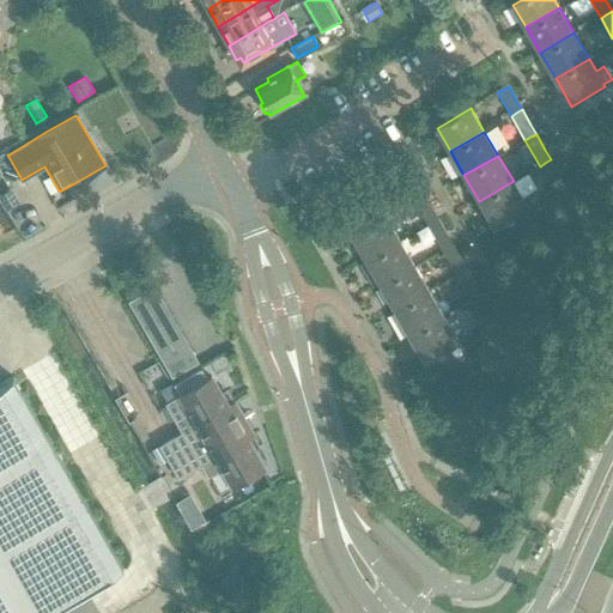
[(545,163),(540,167),(554,192),(556,193),(557,192),(566,186),(565,183),(564,182),(559,175),(551,159),(545,163)]
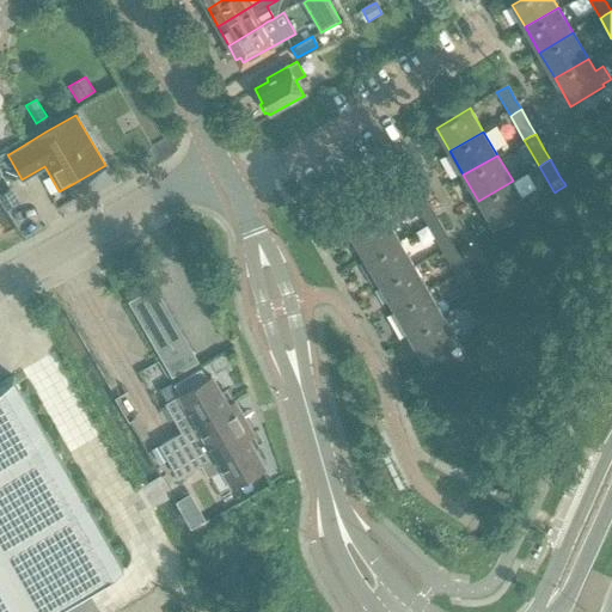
[(527,194),(521,197),(513,181),(478,201),(494,228),(528,208),(527,207),(533,203),(527,194)]
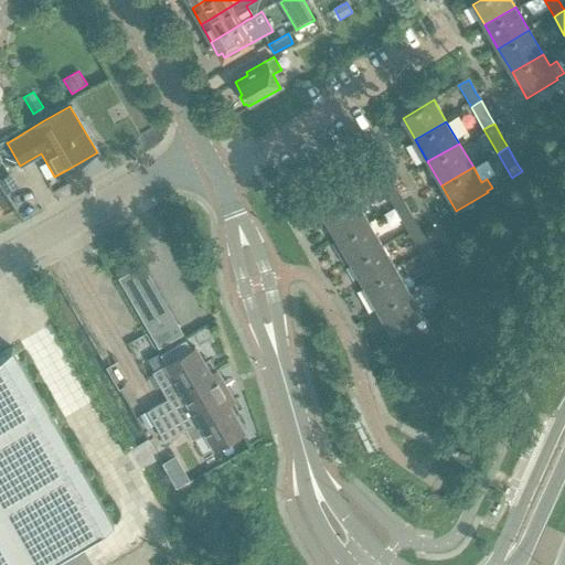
[(11,171),(0,177),(0,185),(3,192),(18,184),(11,171)]
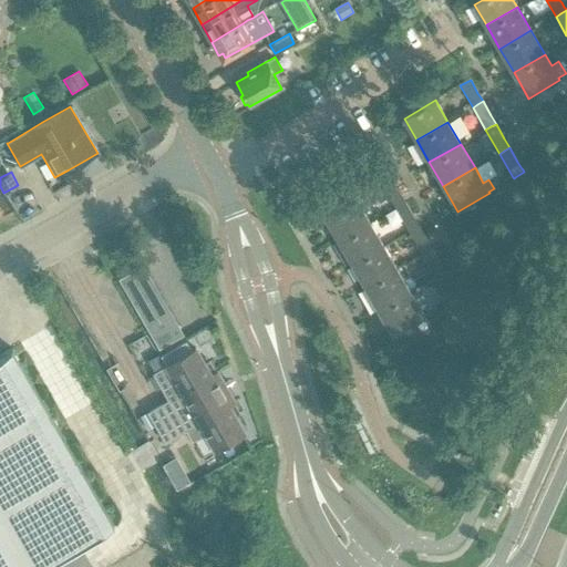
[(391,179),(381,185),(382,185),(387,195),(395,209),(400,207),(405,204),(404,203),(400,195),(391,179)]
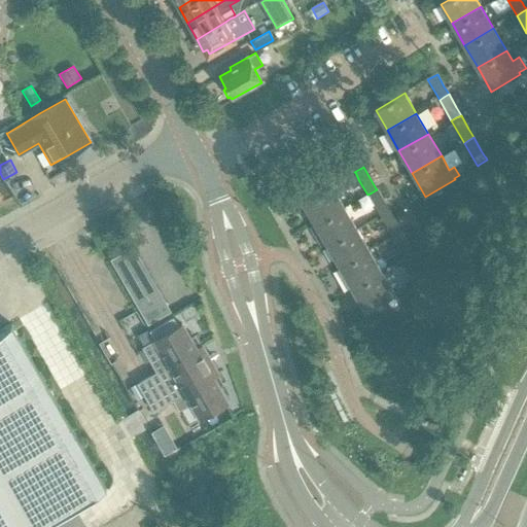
[(481,171),(442,194),(447,203),(486,180),(481,171)]
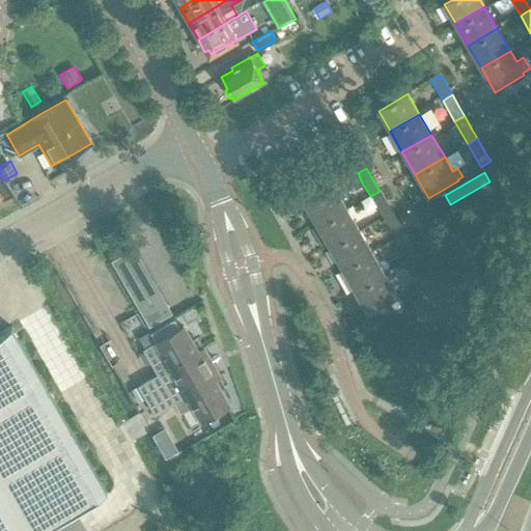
[(335,189),(305,205),(317,226),(332,218),(347,210),(335,189)]
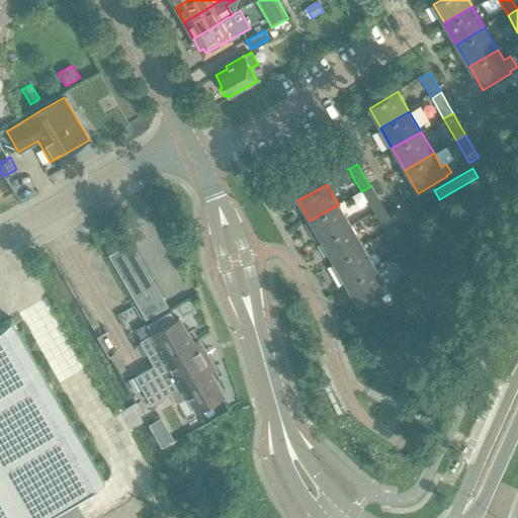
[(365,189),(361,191),(372,211),(377,208),(381,206),(381,205),(377,198),(370,186),(365,189)]
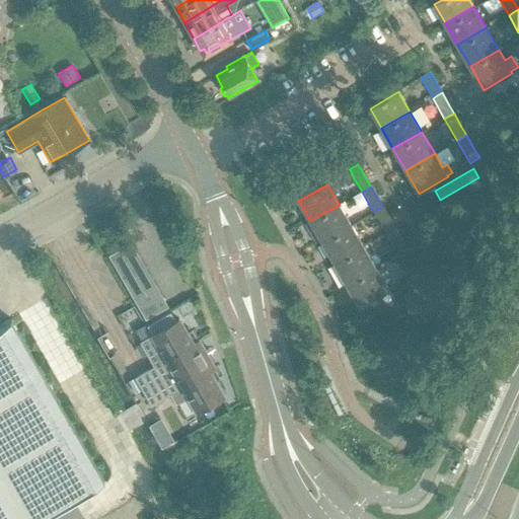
[(324,213),(310,221),(322,241),(337,233),(351,225),(340,205),(324,213)]
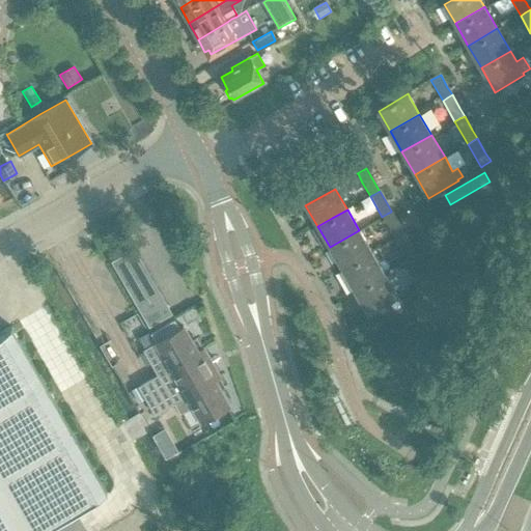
[(387,214),(382,217),(395,240),(396,240),(404,234),(403,233),(399,226),(391,212),(387,214)]
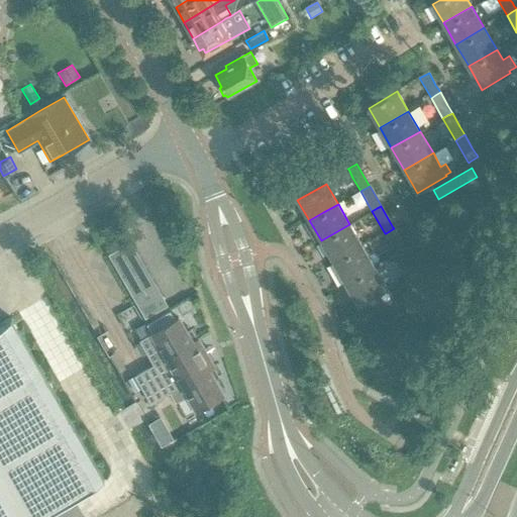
[(335,232),(321,240),(334,264),(364,247),(349,224),(335,232)]
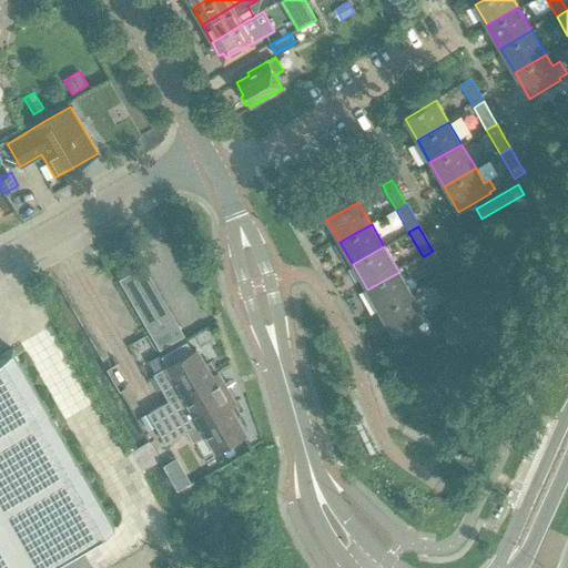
[(424,256),(423,256),(436,280),(437,280),(446,274),(445,273),(445,272),(440,265),(433,251),(424,256)]
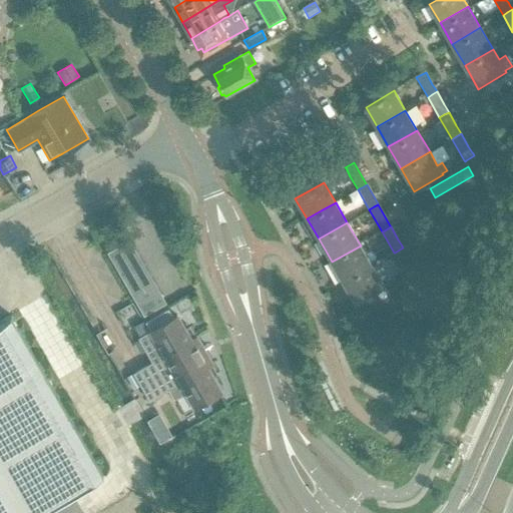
[(165,304),(129,240),(107,253),(143,317),(165,304)]
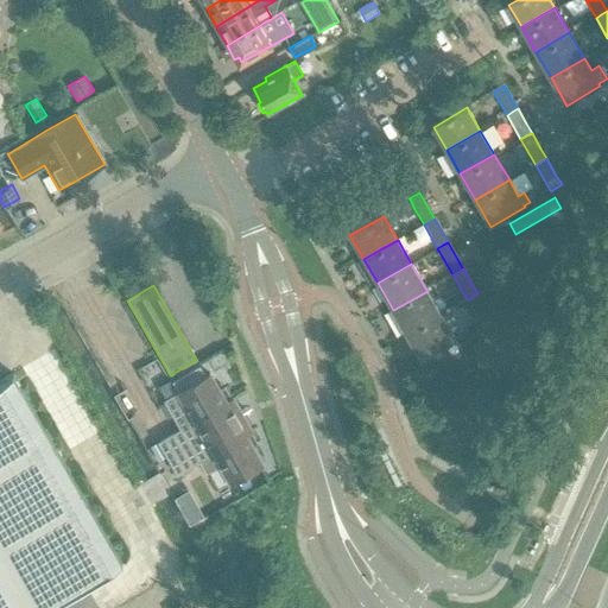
[(428,291),(393,310),(407,335),(442,316),(428,291)]
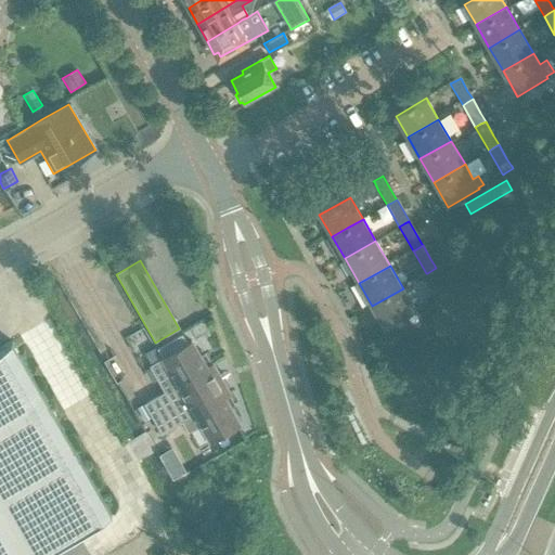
[(427,273),(426,273),(434,287),(443,281),(436,268),(427,273)]
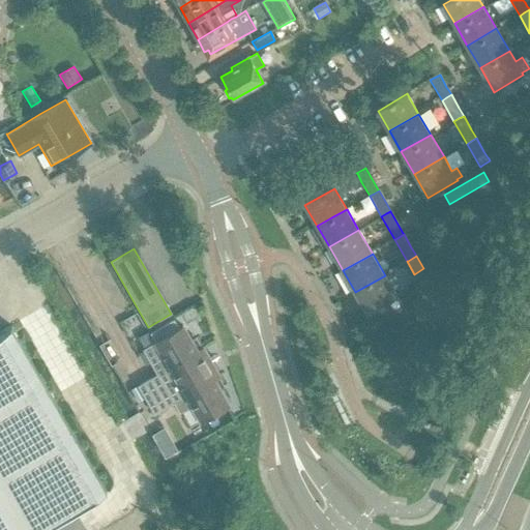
[(385,275),(355,292),(367,315),(373,312),(398,297),(385,275)]
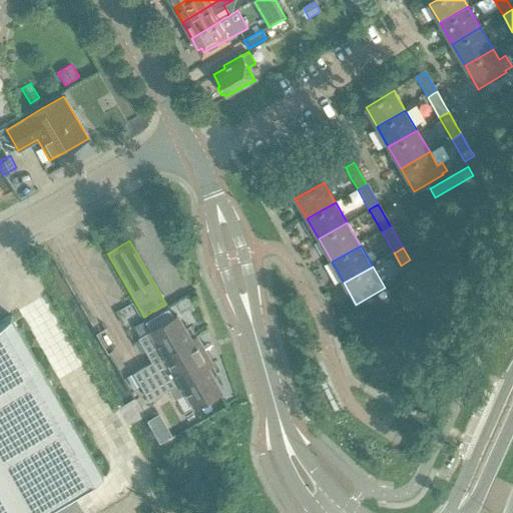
[(402,294),(393,299),(398,308),(407,303),(402,294)]
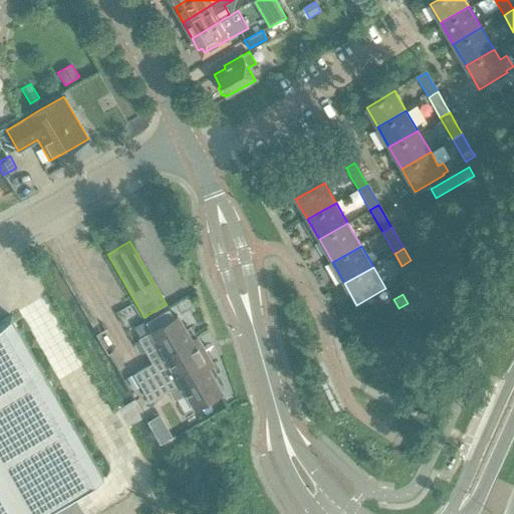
[(151,331),(139,339),(145,349),(157,342),(160,346),(163,351),(168,361),(181,353),(193,346),(199,342),(197,338),(192,341),(178,317),(174,319),(168,309),(146,323),(151,331)]
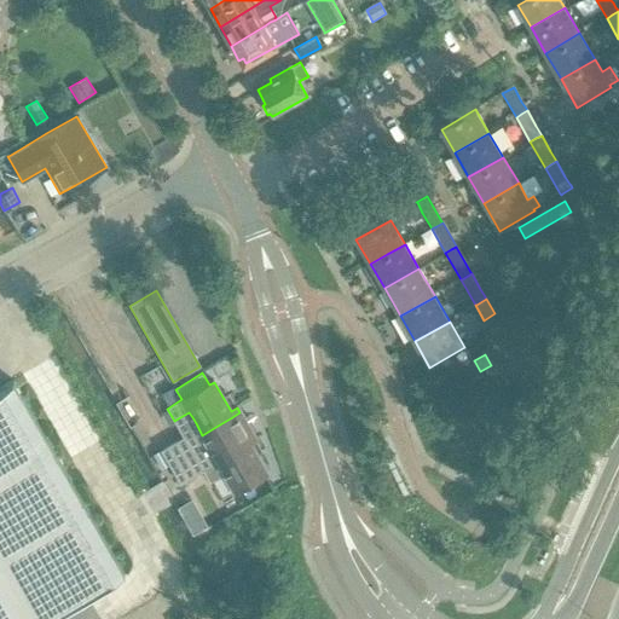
[(0,618),(44,618),(123,573),(13,381),(0,388),(0,618)]
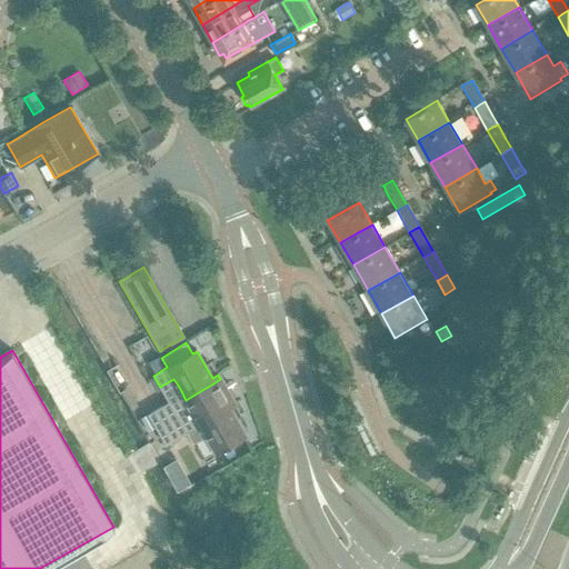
[(169,402),(149,415),(167,446),(187,433),(230,409),(236,406),(220,379),(213,383),(200,391),(186,400),(180,389),(177,383),(173,379),(160,387),(163,392),(169,402)]
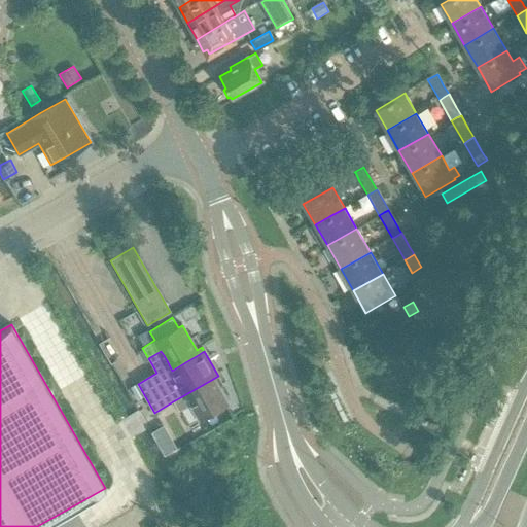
[(213,379),(173,401),(179,412),(191,403),(201,419),(227,403),(213,379)]
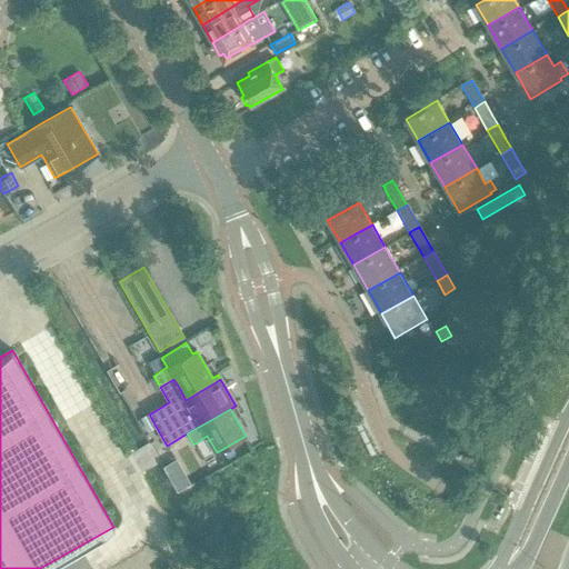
[(148,432),(156,428),(149,415),(141,419),(148,432)]
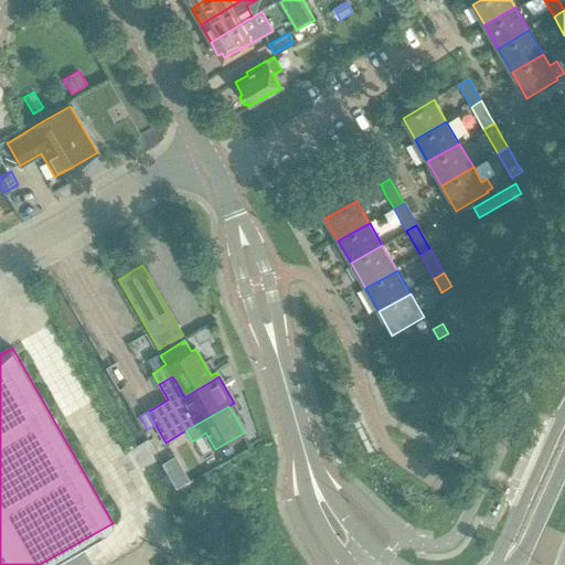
[(163,464),(177,487),(180,484),(189,479),(176,457),(163,464)]
